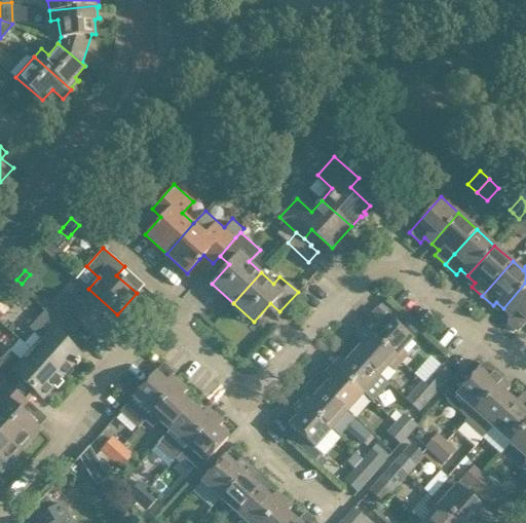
[(525,283),(503,308),(511,314),(508,319),(508,324),(514,329),(519,329),(525,320),(525,283)]
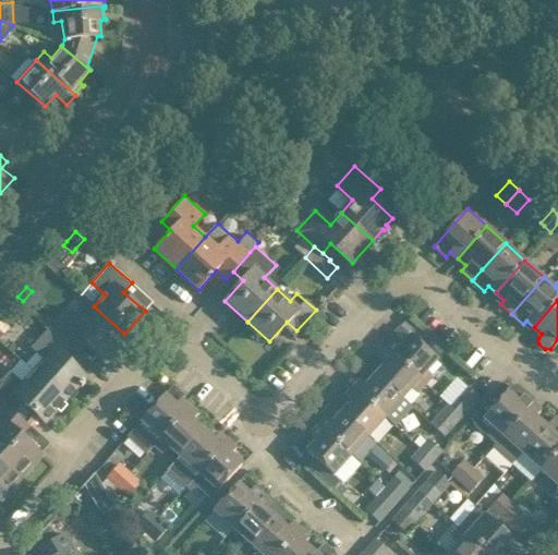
[(124,334),(94,306),(84,318),(71,308),(52,328),(74,347),(82,337),(104,357),(124,334)]
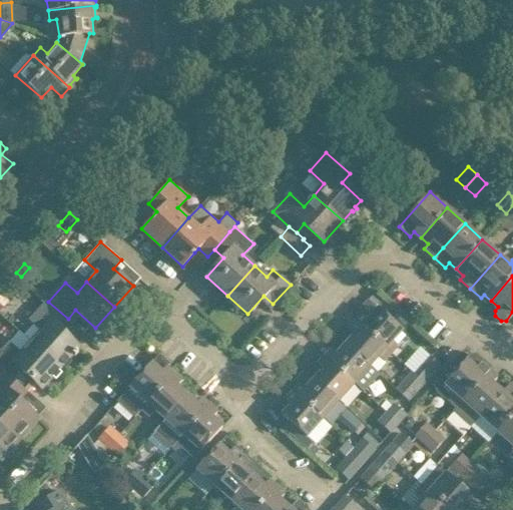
[(356,320),(391,352),(398,344),(393,339),(402,329),(368,299),(358,310),(363,314),(356,320)]
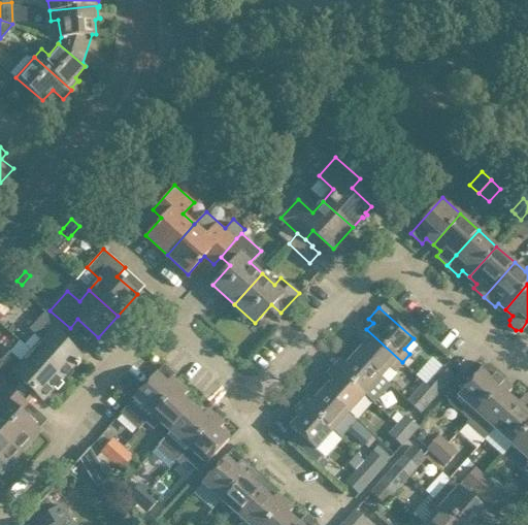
[(42,338),(32,350),(63,378),(81,356),(60,336),(67,328),(69,329),(70,328),(50,310),(47,308),(30,328),(42,338)]
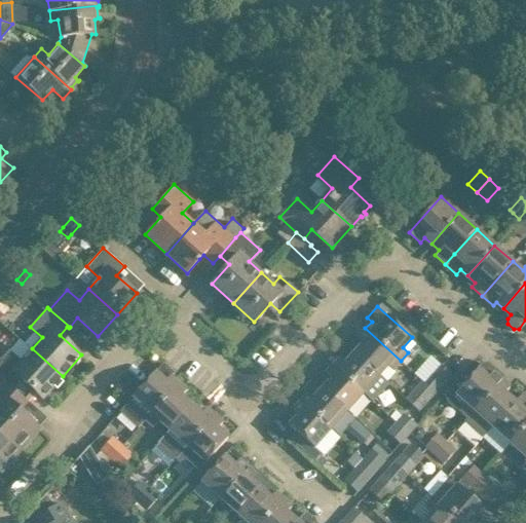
[(358,336),(364,341),(354,351),(379,373),(388,364),(393,369),(401,361),(365,328),(358,336)]
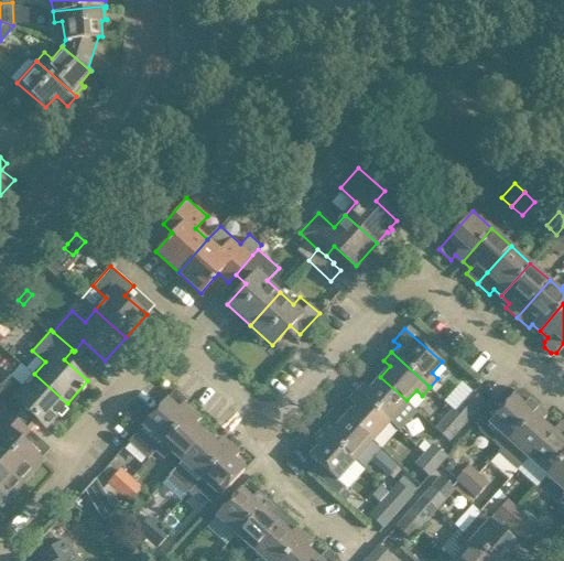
[(0,402),(3,407),(29,429),(30,428),(15,414),(23,406),(45,427),(67,403),(34,374),(23,386),(11,375),(2,384),(0,381),(0,402)]
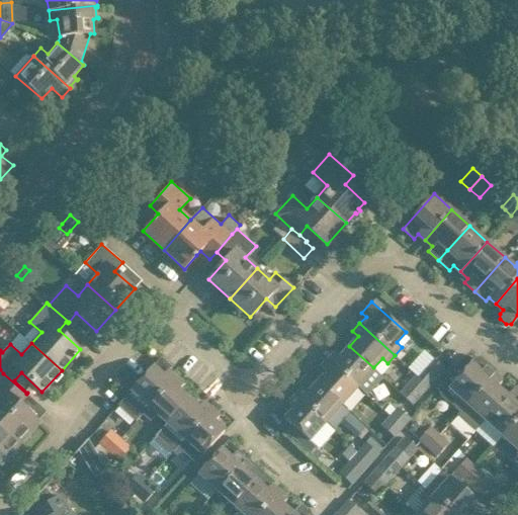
[(328,359),(357,385),(366,394),(382,375),(373,367),(349,346),(340,356),(335,351),(328,359)]
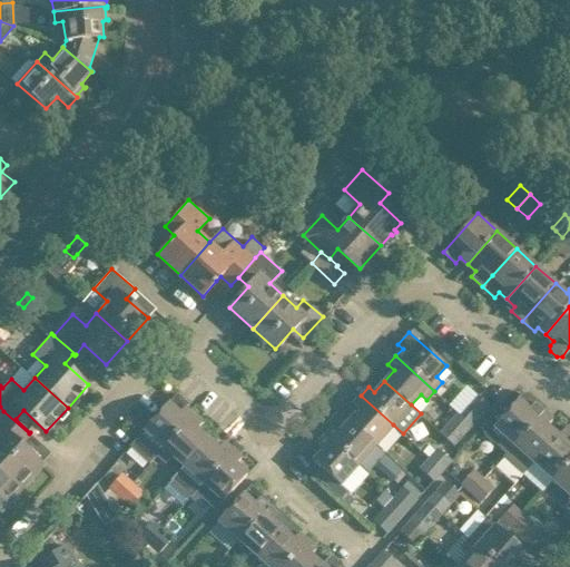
[(144,429),(130,445),(149,462),(156,455),(155,453),(193,413),(186,407),(189,403),(177,392),(144,429)]
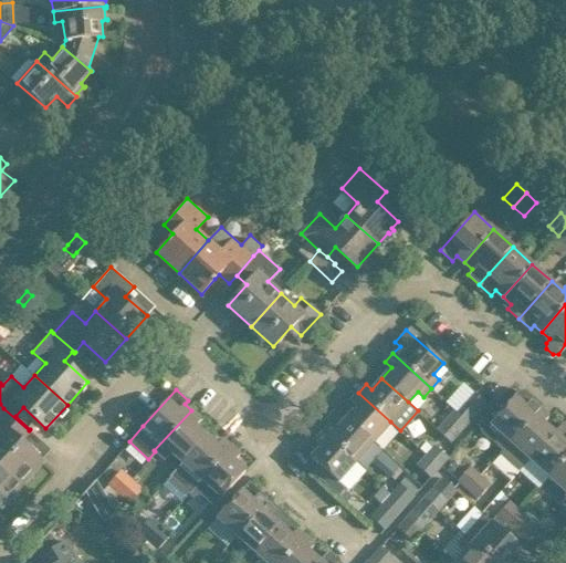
[(503,396),(479,423),(480,428),(483,433),(485,436),(490,438),(491,439),(494,439),(491,444),(500,451),(538,407),(532,400),(534,398),(524,389),(520,391),(514,396),(509,402),(503,396)]
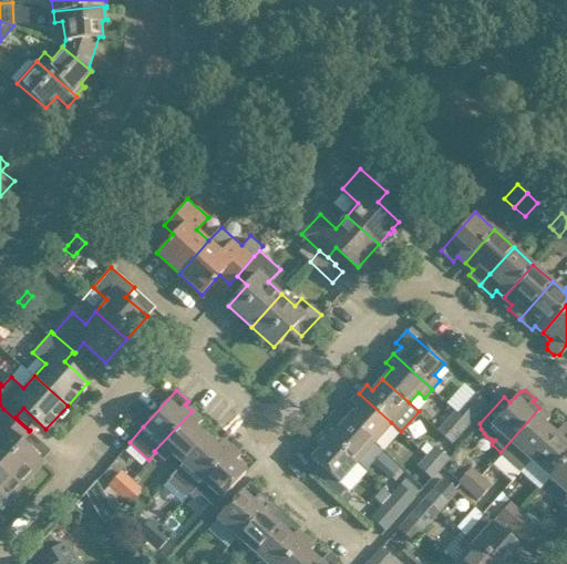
[(476,392),(461,409),(457,412),(468,422),(486,402),(476,392)]
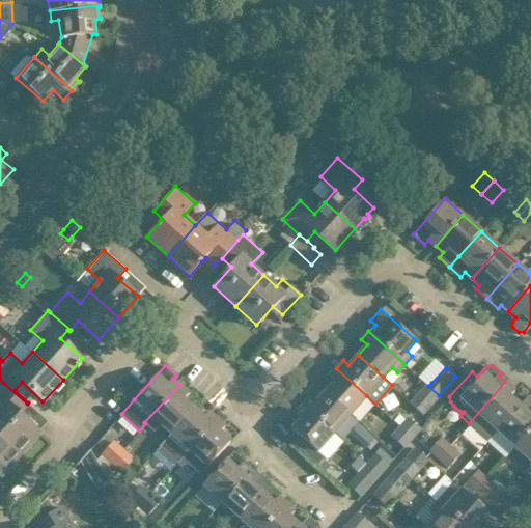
[(351,414),(366,395),(336,368),(329,377),(334,382),(326,391),(351,414)]
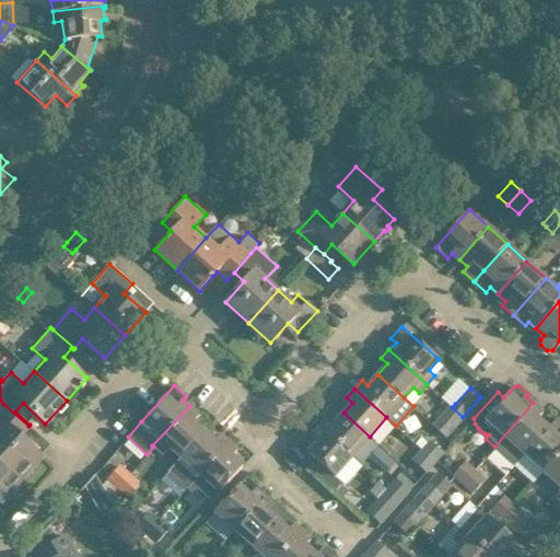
[(28,426),(3,404),(0,399),(0,459),(21,477),(42,454),(20,436),(28,426)]
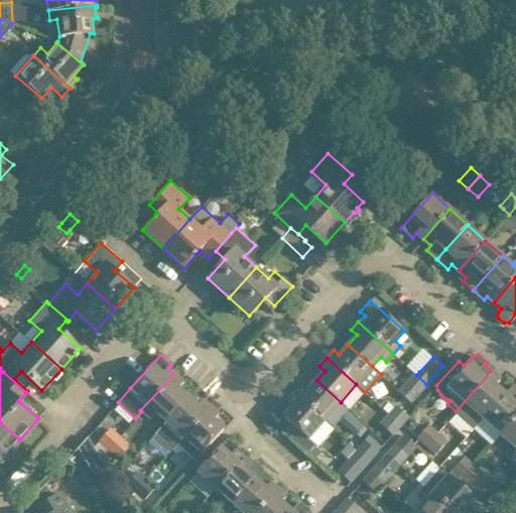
[(301,386),(295,393),(325,419),(341,402),(316,380),(315,380),(306,371),(296,382),(301,386)]
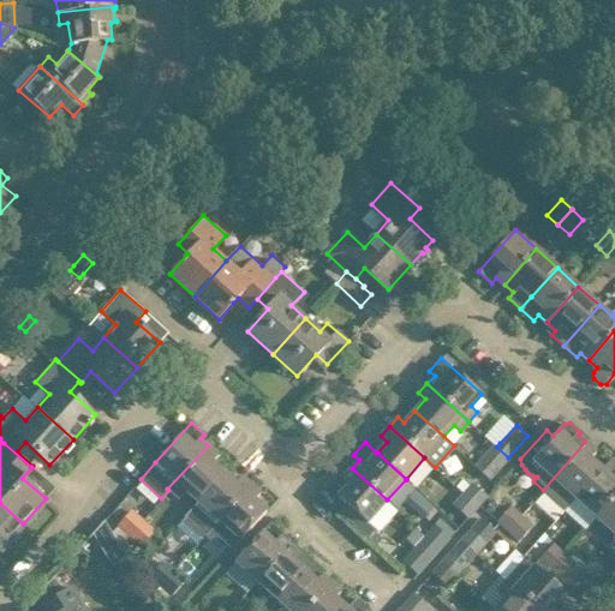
[(596,451),(585,442),(543,490),(563,509),(574,496),(601,467),(590,457),(596,451)]
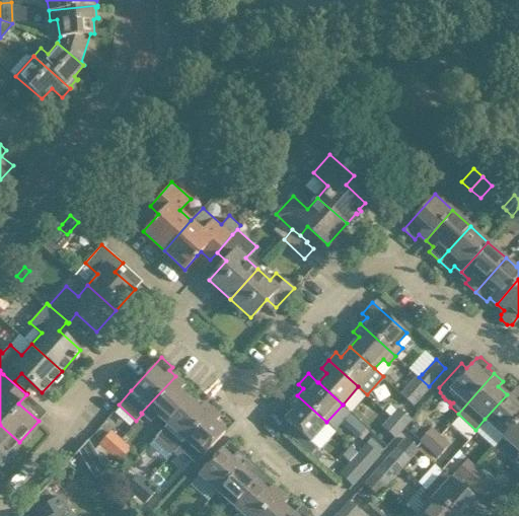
[(416,374),(399,391),(413,403),(429,386),(419,377),(416,374)]
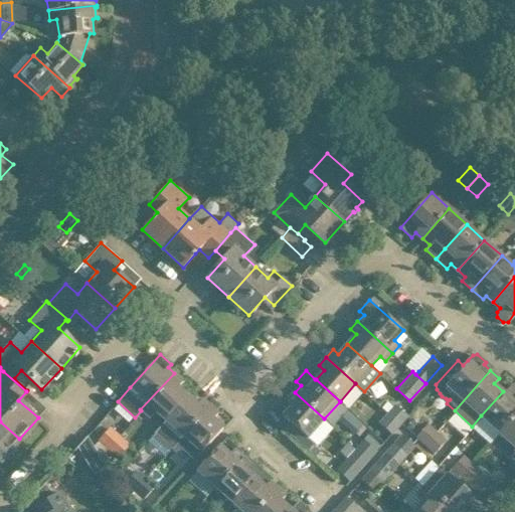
[(182,381),(174,373),(140,409),(149,417),(156,410),(166,419),(187,395),(178,386),(182,381)]
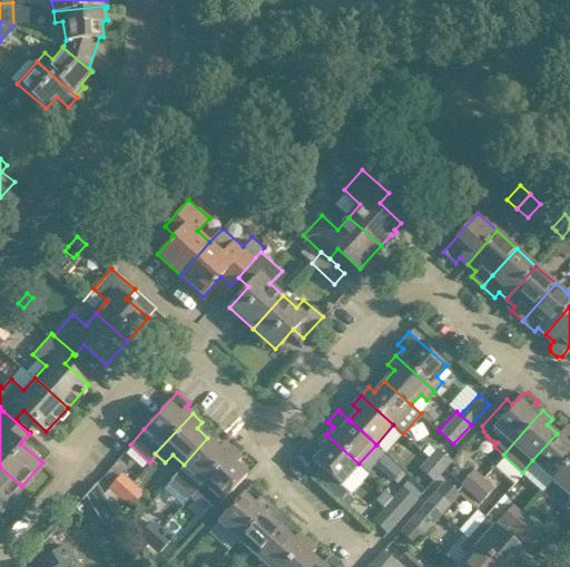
[(557,433),(532,460),(551,477),(569,456),(569,427),(567,424),(558,434),(557,433)]
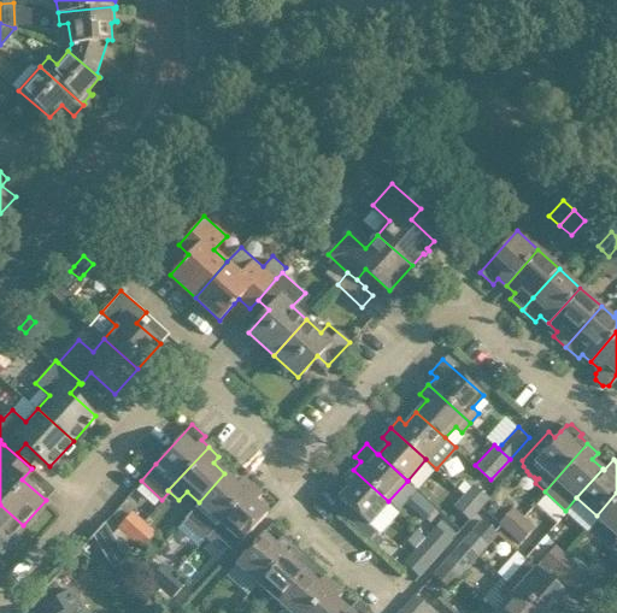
[(378,530),(369,522),(388,501),(353,470),(344,479),(351,485),(340,497),(347,505),(340,513),(370,540),(378,530)]
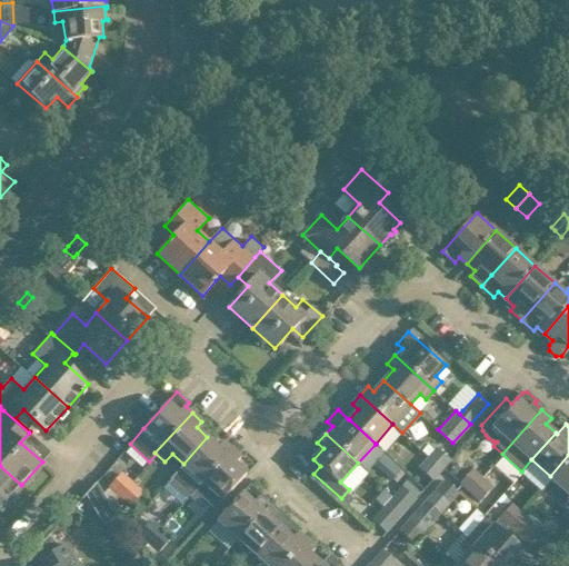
[(183,464),(172,475),(173,476),(192,493),(202,482),(202,480),(232,448),(223,440),(218,446),(207,437),(183,464)]
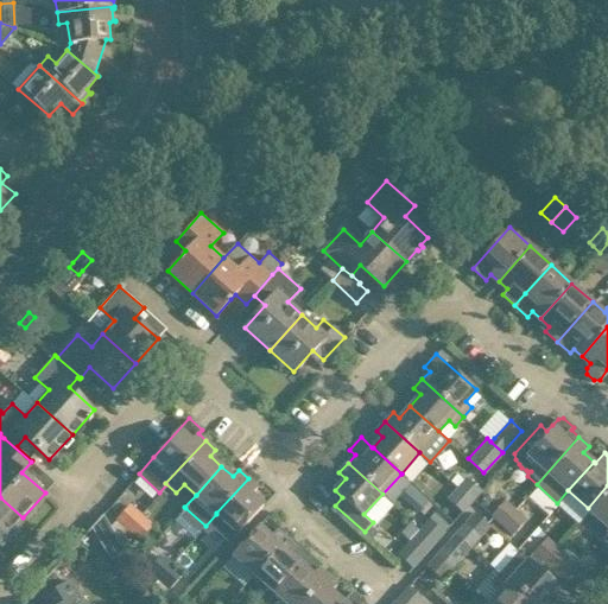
[(396,484),(420,506),(428,497),(403,476),(396,484)]
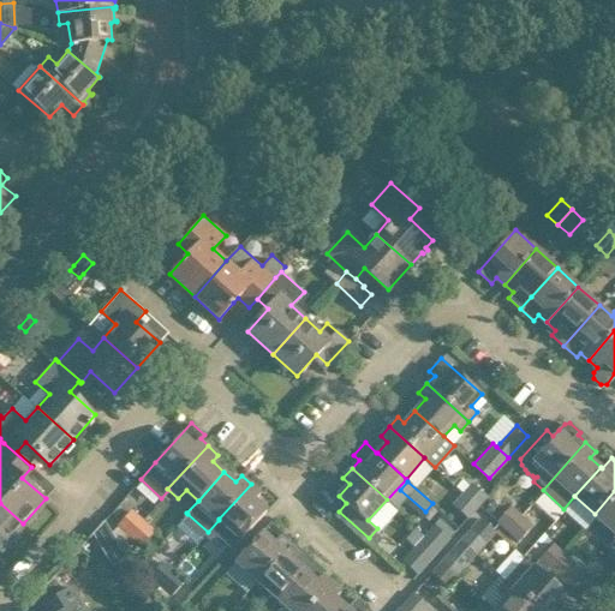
[(461,492),(477,505),(487,495),(471,481),(469,485),(461,492)]
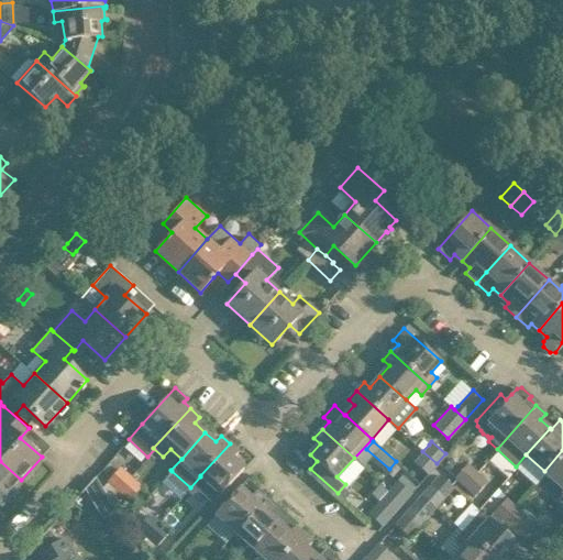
[(239,451),(230,443),(200,475),(200,476),(190,487),(188,491),(194,495),(199,490),(212,502),(244,468),(233,458),(239,451)]
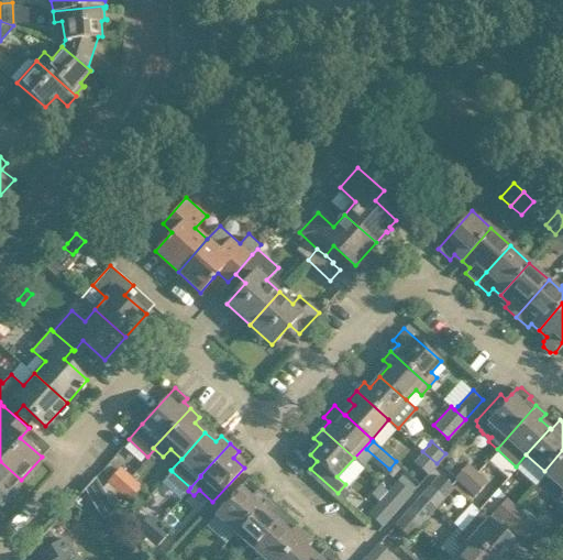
[(562,450),(544,471),(562,487),(562,492),(558,497),(562,502),(562,450)]
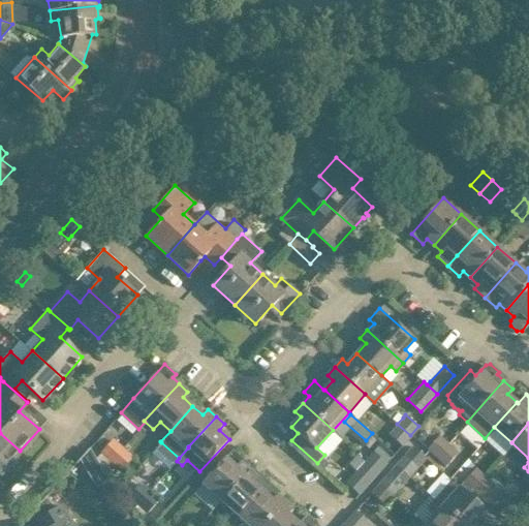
[(410,435),(397,424),(389,433),(402,444),(408,437),(410,435)]
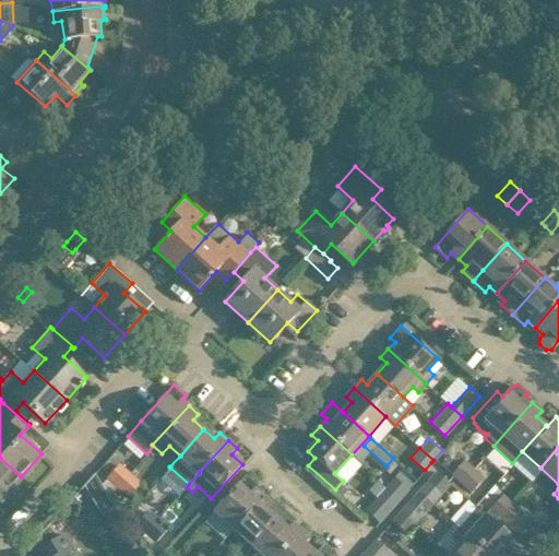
[(451,460),(449,452),(442,451),(438,456),(440,463),(447,464),(451,460)]
